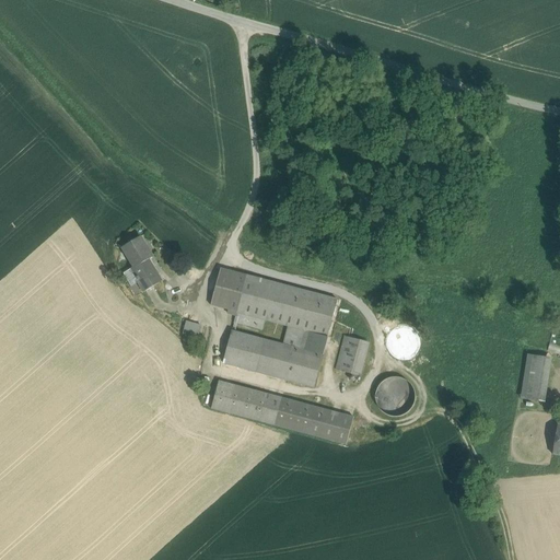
[(136,267),(148,260),(152,258),(140,238),(121,249),(123,249),(124,248),(136,267)]
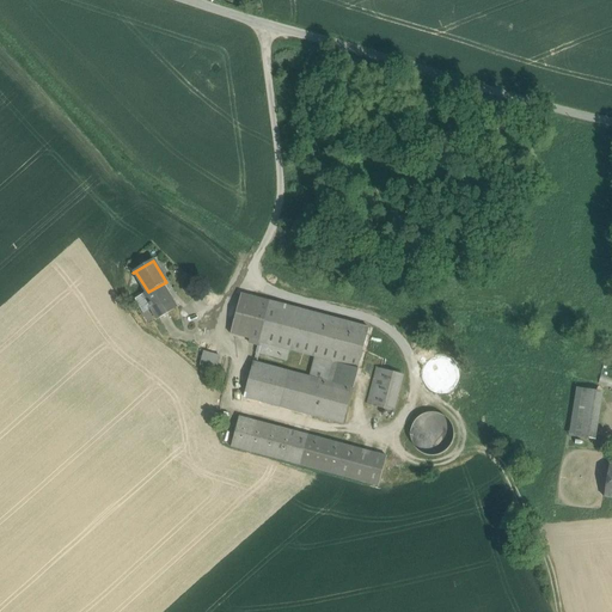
[(161,285),(148,292),(144,295),(152,310),(158,319),(176,308),(161,285)]
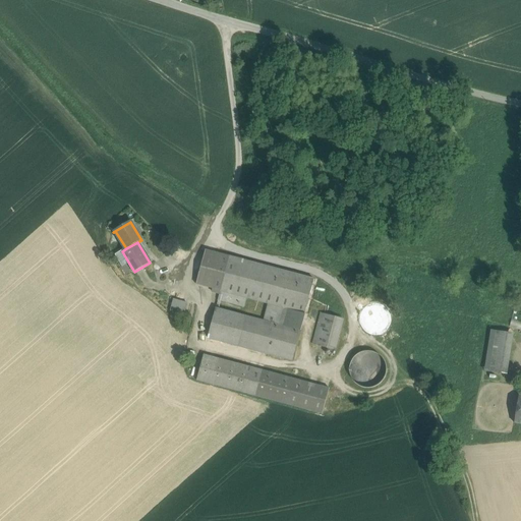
[(230,256),(206,250),(196,285),(221,291),(230,256)]
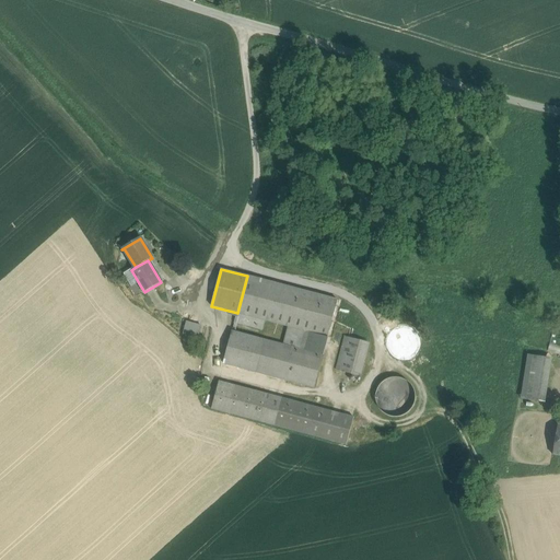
[(139,283),(131,270),(123,275),(131,288),(139,283)]
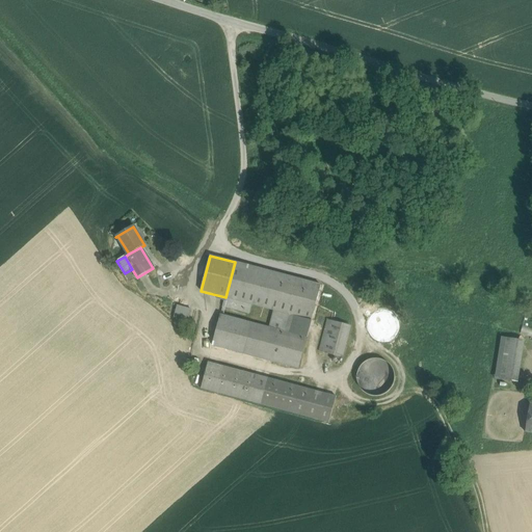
[(320,285),(235,262),(225,297),(251,304),(274,311),(300,317),(311,320),(320,285)]
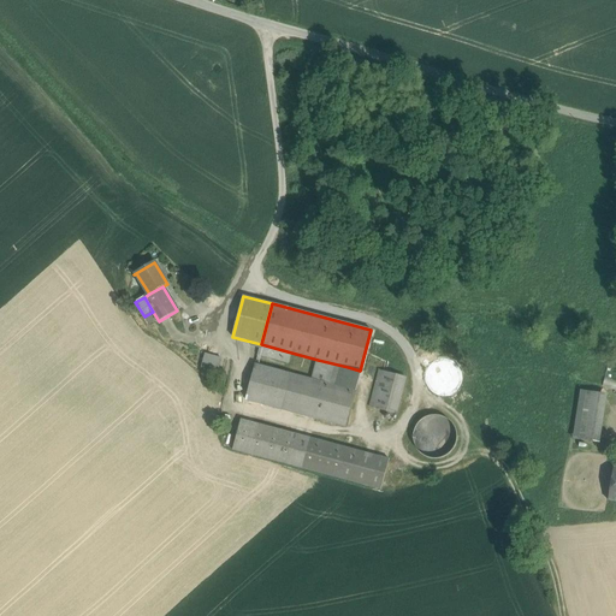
[(261,344),(258,355),(288,363),(291,353),(261,344)]
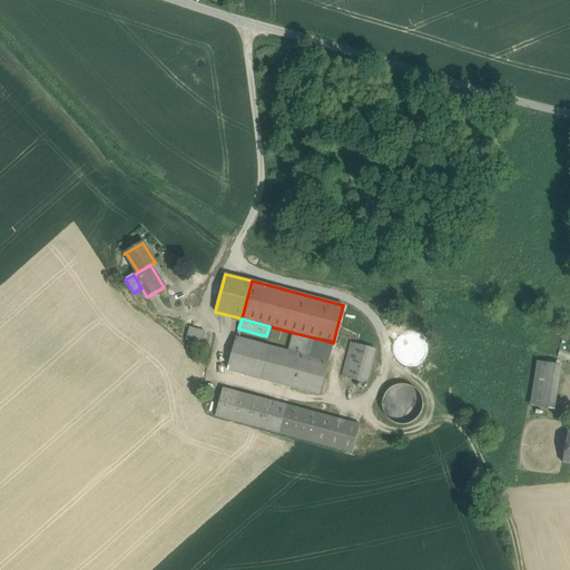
[(203,332),(192,328),(188,340),(200,343),(203,332)]
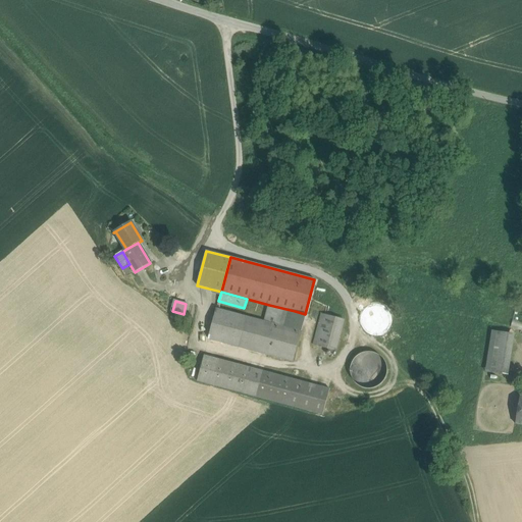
[(295,311),(269,305),(264,322),(290,329),(295,311)]
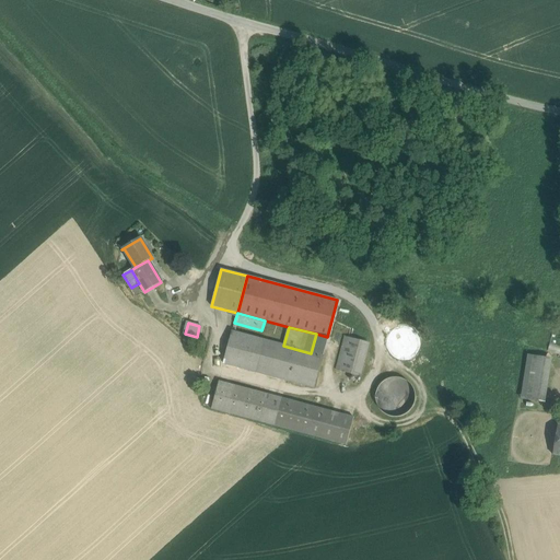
[(283,346),(232,333),(223,364),(314,388),(322,356),(311,353),(283,346)]
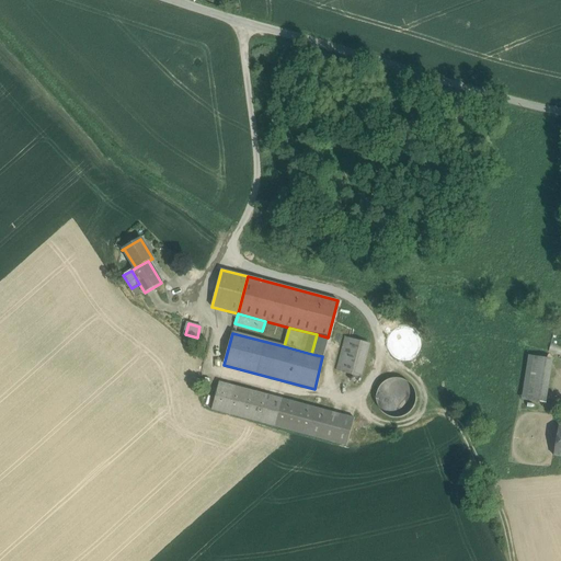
[(369,344),(345,338),(336,371),(362,377),(369,344)]
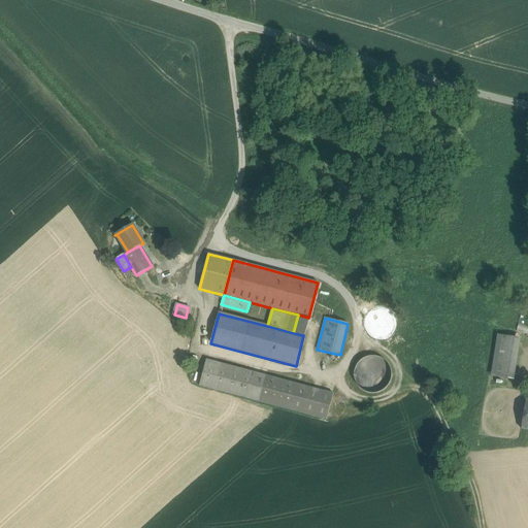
[(527,326),(519,323),(517,331),(527,334),(527,326)]
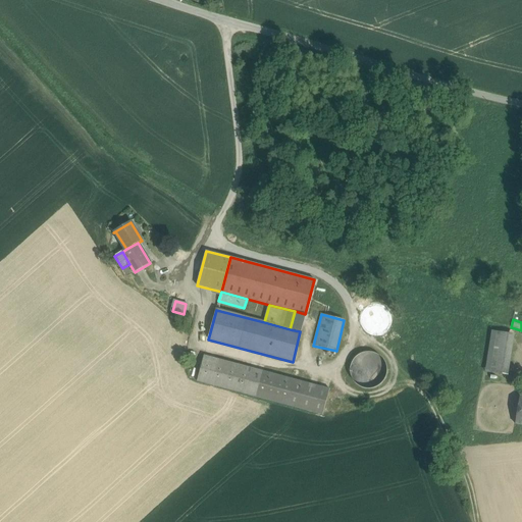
[(509,334),(493,332),(486,373),(502,375),(509,334)]
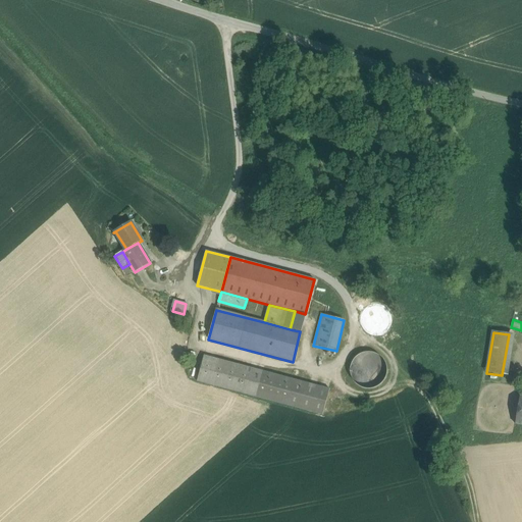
[(385,377),(386,370),(385,363),(381,358),(375,354),(368,352),(361,354),(355,358),(352,364),(350,371),(352,378),(356,383),(362,387),(369,388),(376,387),(381,383),(385,377)]
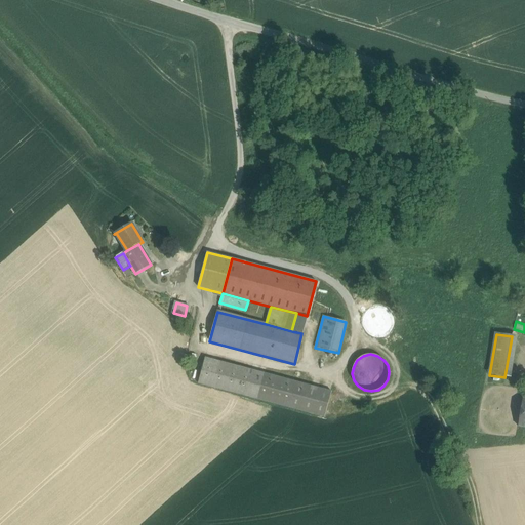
[(255,371),(205,358),(198,384),(248,397),(255,371)]
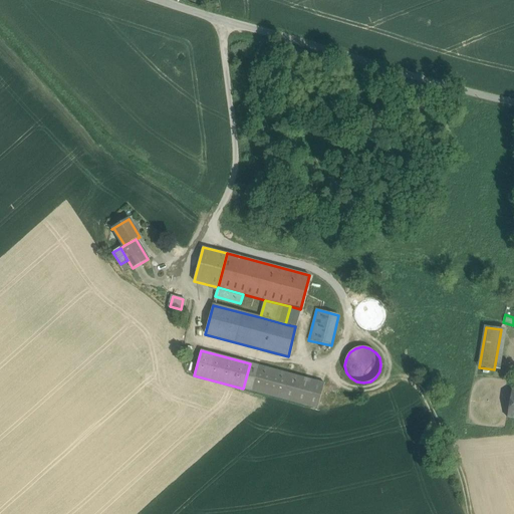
[(301,377),(250,363),(243,389),(295,403),(301,377)]
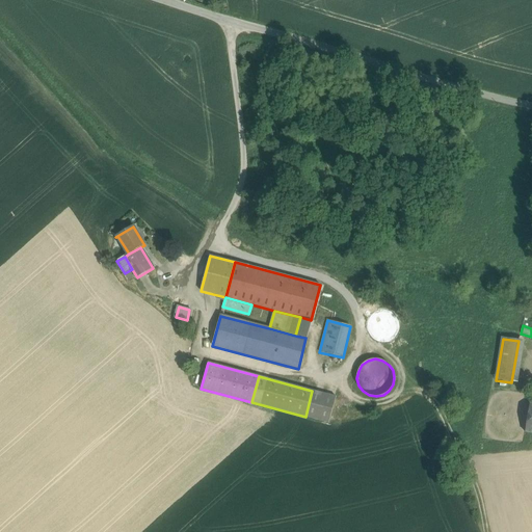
[(336,397),(312,391),(306,417),(329,423),(336,397)]
